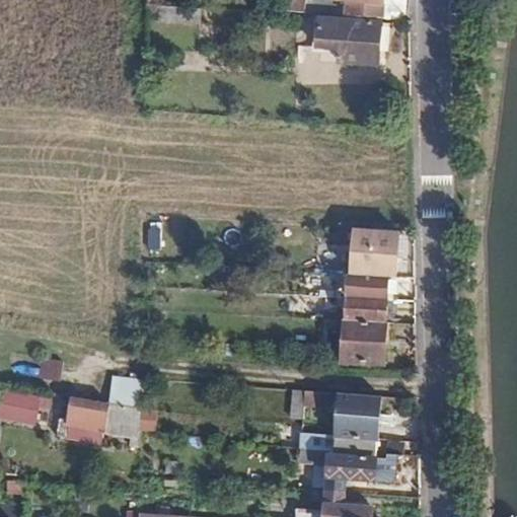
[(287,0),(286,12),(304,13),(305,0),(287,0)]
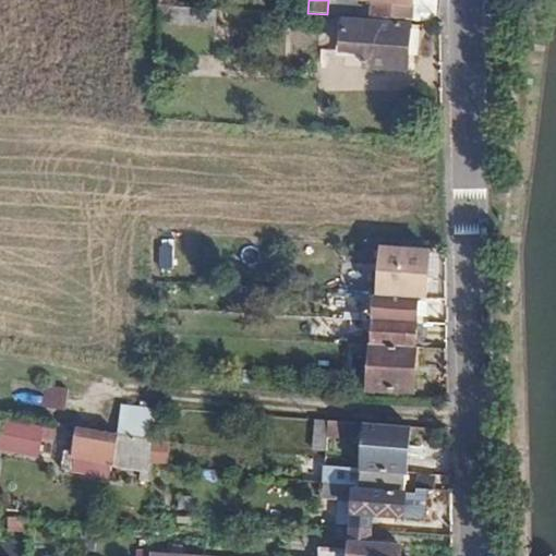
[(328,0),(327,14),(371,17),(372,3),(364,2),(364,0),(328,0)]
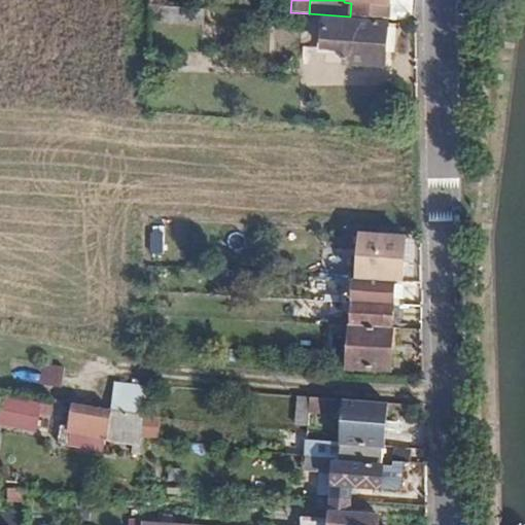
[(350,16),(387,20),(388,0),(344,0),(344,2),(351,3),(350,16)]
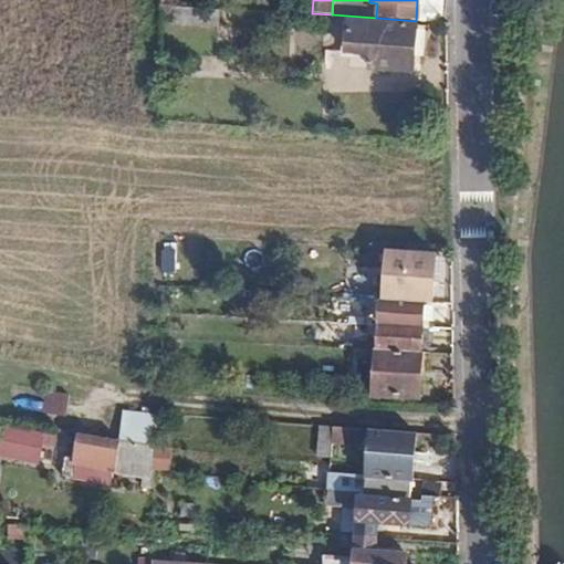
[(372,21),(368,66),(413,71),(416,24),(372,21)]
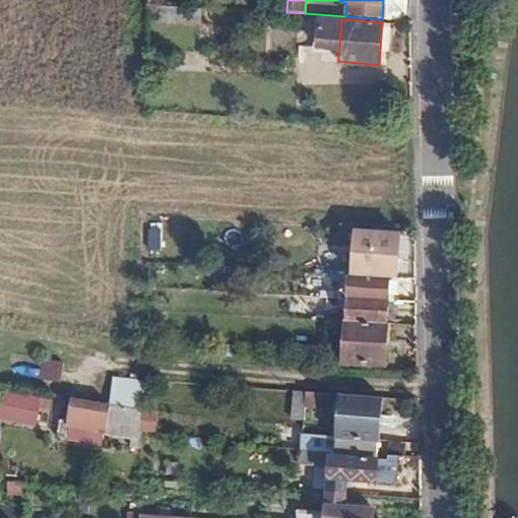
[(158,230),(147,229),(147,249),(159,249),(158,230)]
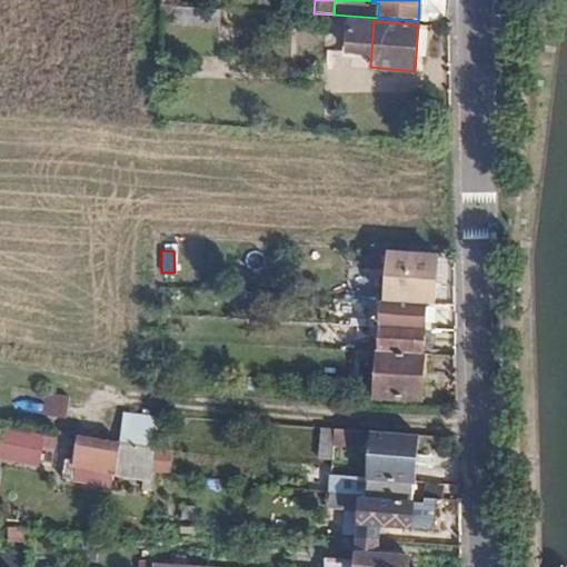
[(376,269),(386,269),(386,254),(377,254),(376,269)]
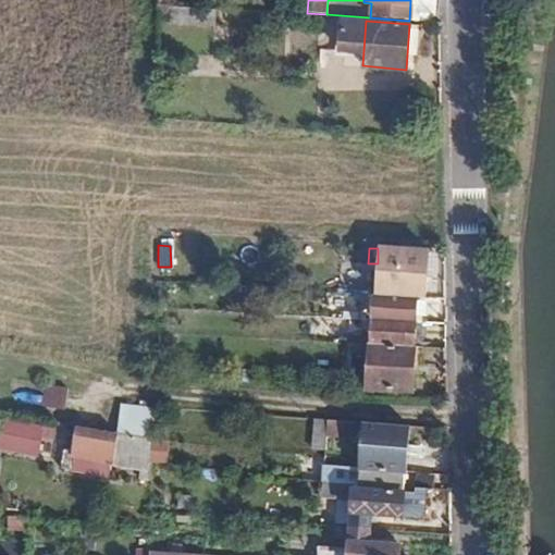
[(416,296),(424,297),(427,251),(378,248),(378,263),(375,294),(416,296)]
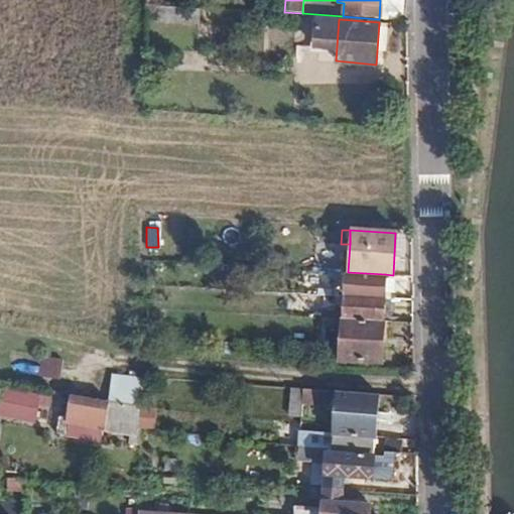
[(395,233),(393,261),(402,261),(402,233),(395,233)]
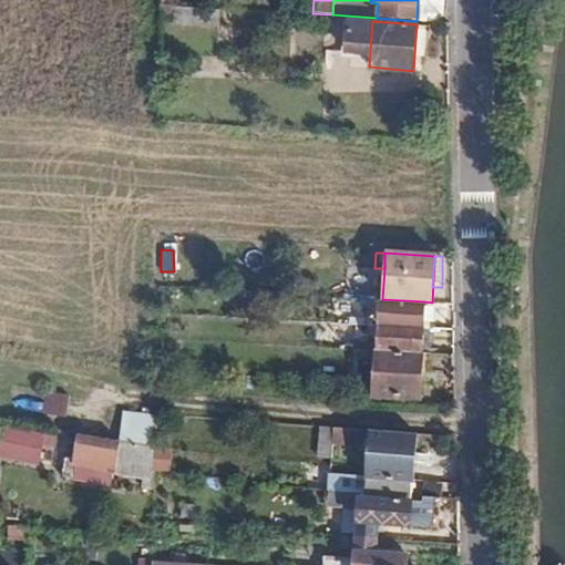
[(378,299),(377,325),(422,327),(423,301),(382,299),(378,299)]
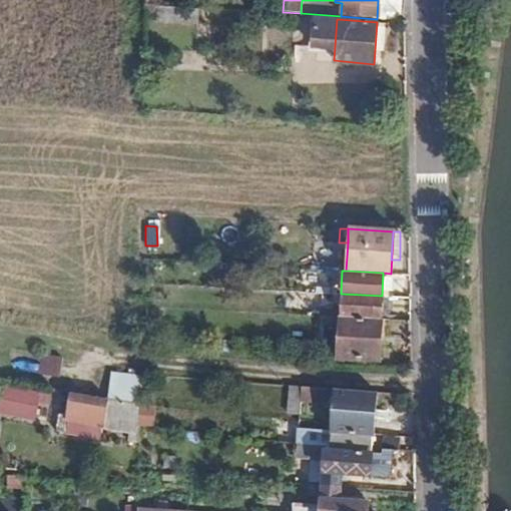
[(340,317),(380,319),(382,296),(341,294),(340,309),(340,317)]
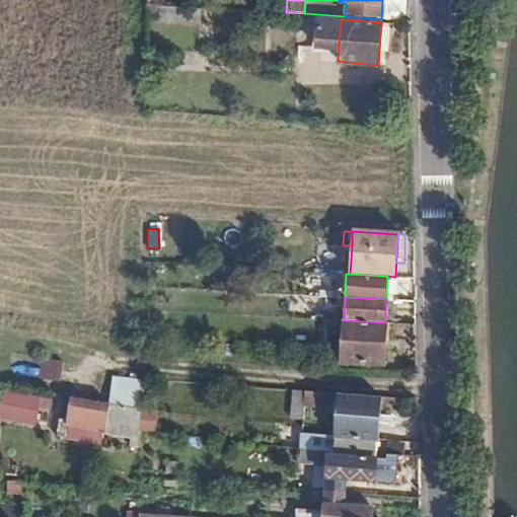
[(320,310),(320,319),(344,320),(344,312),(320,310)]
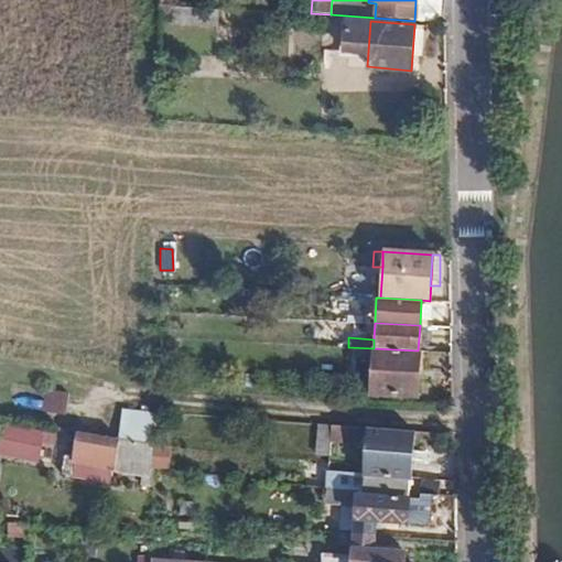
[(374,348),(348,347),(348,356),(373,356),(374,348)]
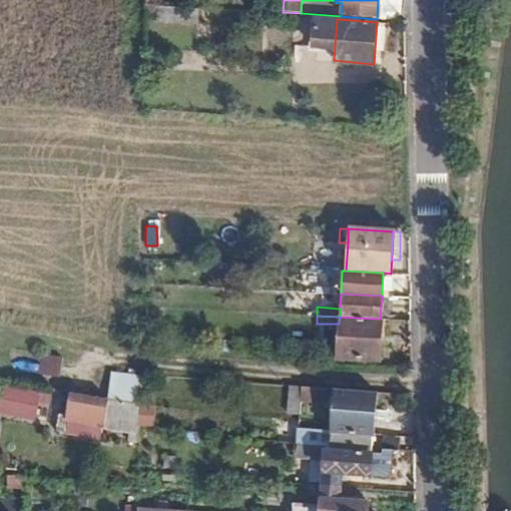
[(379,359),(380,319),(340,317),(338,357),(379,359)]
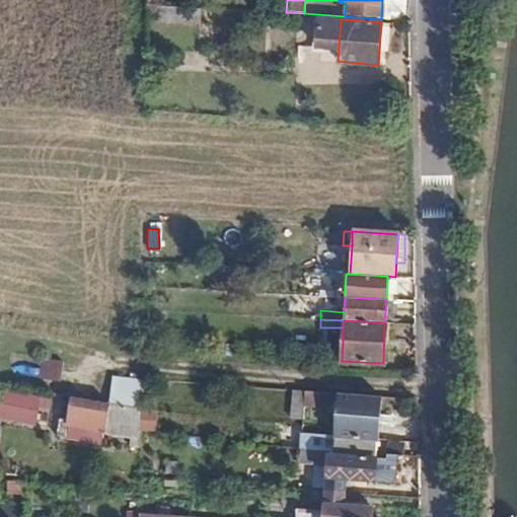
[(61,359),(39,360),(40,380),(62,379),(61,359)]
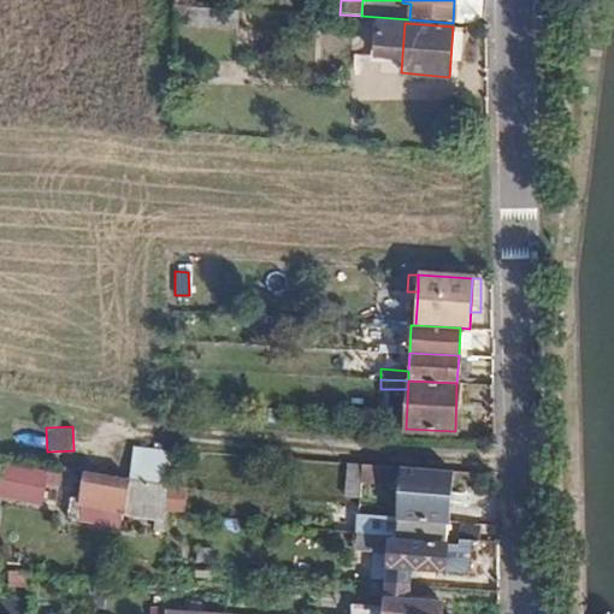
[(0,496),(42,507),(51,472),(3,459),(0,467),(0,496)]
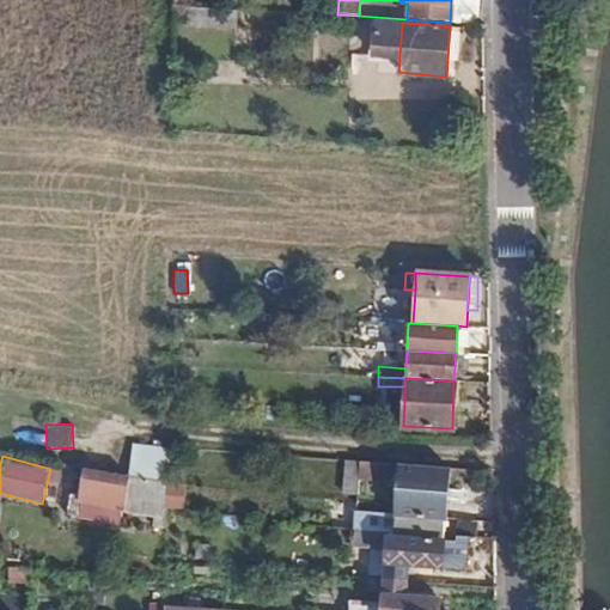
[(168,483),(169,464),(130,459),(128,476),(168,483)]
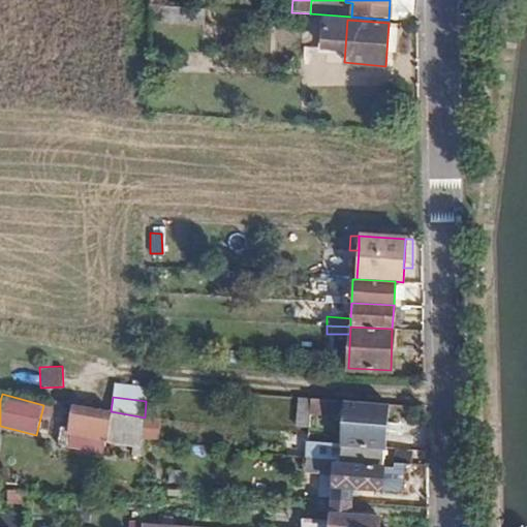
[(344,400),(308,398),(308,412),(343,415),(344,400)]
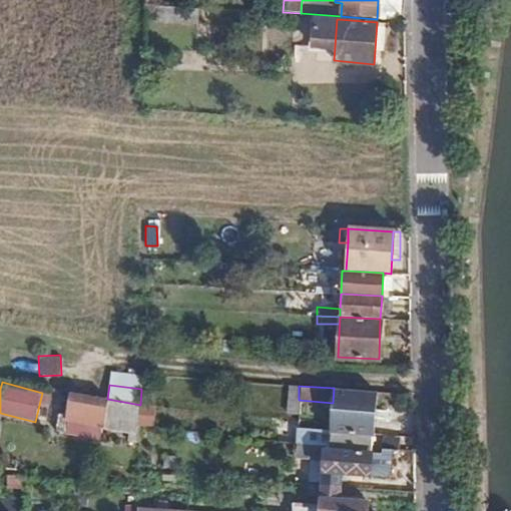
[(333,403),(331,430),(371,434),(373,391),(334,388),(333,403)]
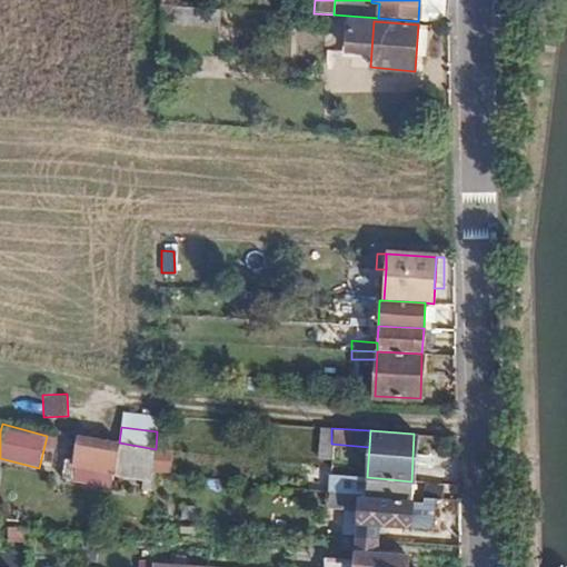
[(118,443),(78,437),(72,469),(113,475),(115,461),(118,443)]
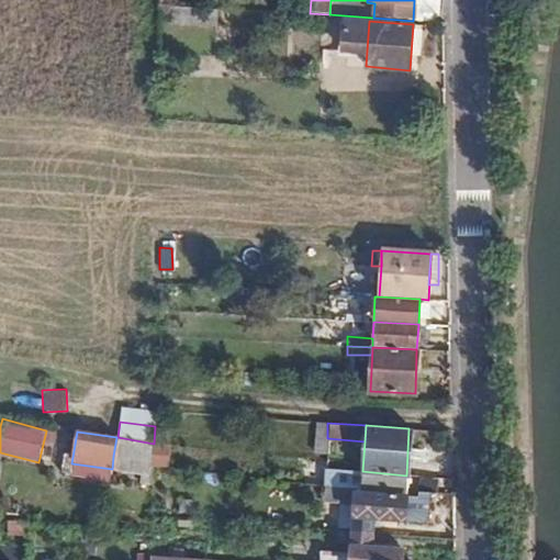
[(118,437),(116,437),(113,456),(153,461),(154,444),(118,437)]
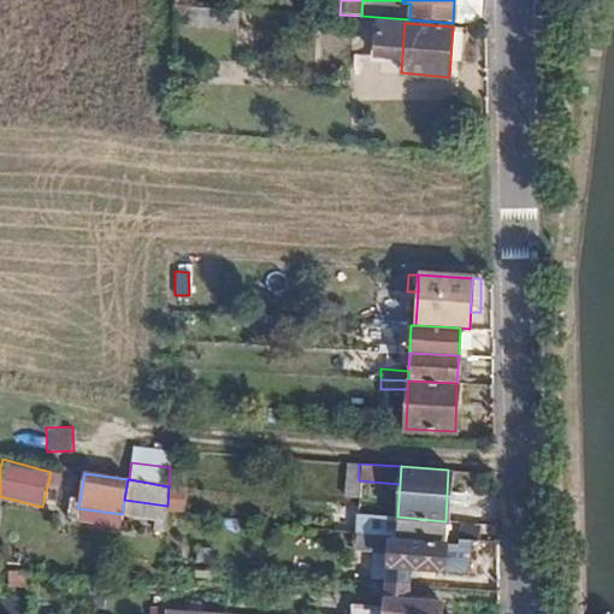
[(123,514),(78,508),(76,523),(120,531),(123,514)]
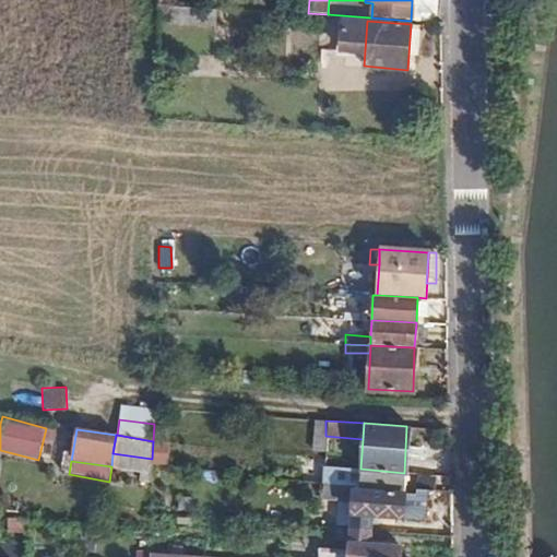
[(404,473),(323,466),(322,481),(353,483),(353,487),(402,490),(404,473)]
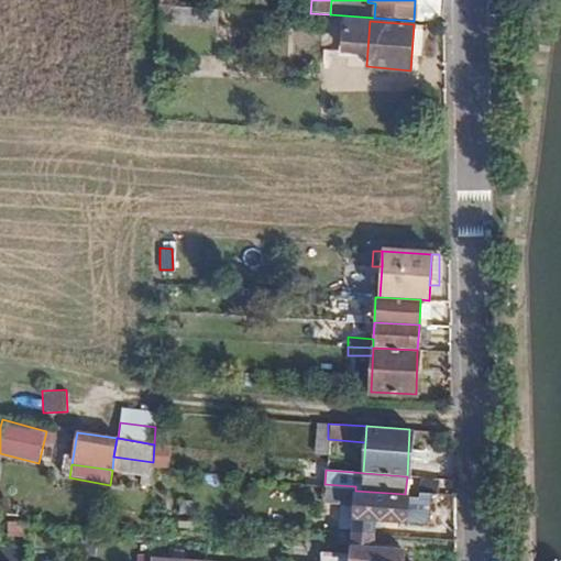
[(355,491),(353,531),(372,534),(373,519),(424,521),(427,517),(427,493),(419,492),(419,495),(405,494),(355,491)]
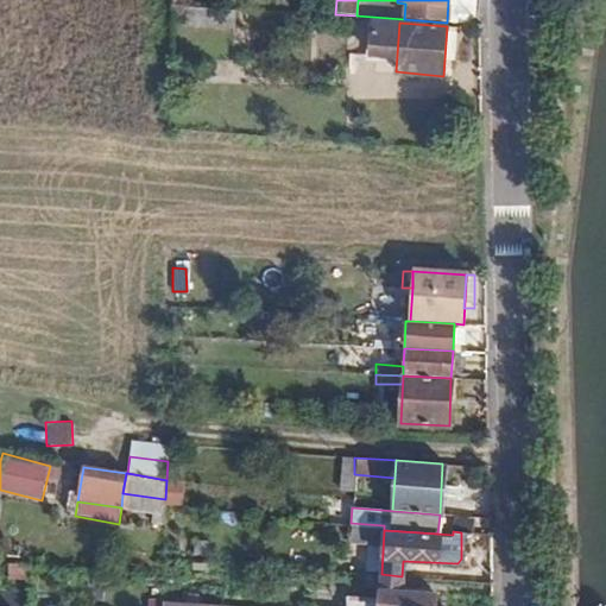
[(402,576),(382,574),(379,605),(433,605),(435,594),(402,592),(402,576)]
